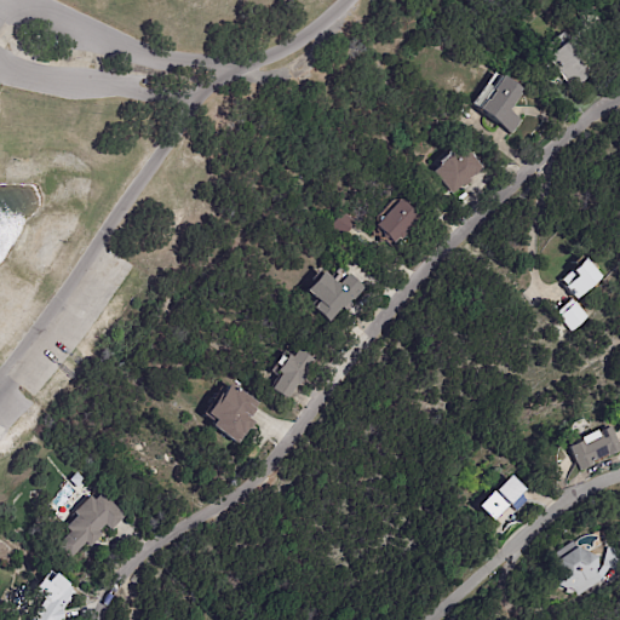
[(580,57),(593,73),(574,89),(549,56),(572,38),(585,52),(580,57)]
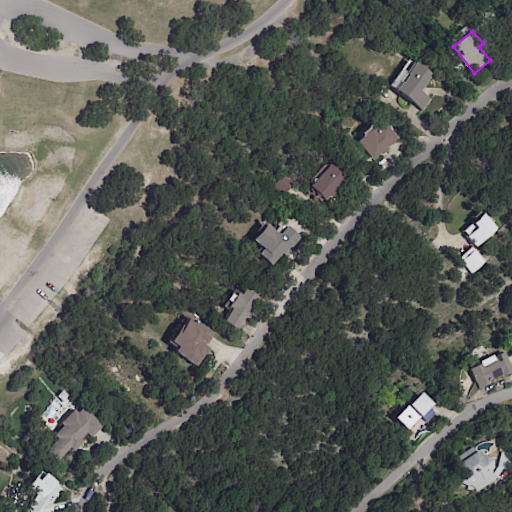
[(424,87),(422,89),(420,88),(418,90),(431,99),(423,110),(394,88),(399,80),(400,81),(406,73),(405,72),(414,61),(432,75),(424,87)]
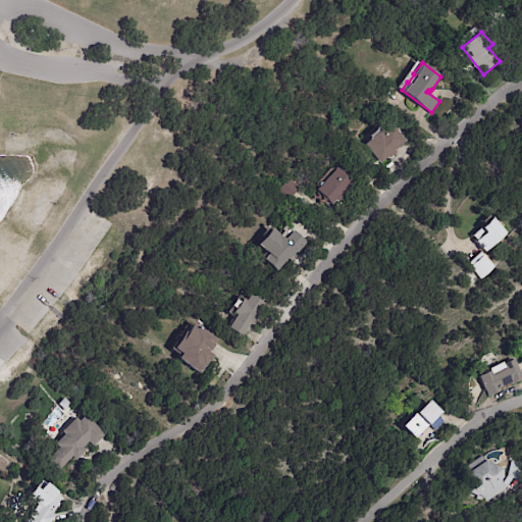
[(401,135),(406,142),(399,148),(398,147),(395,150),(396,152),(389,157),(388,155),(379,162),(363,144),(369,139),(368,138),(380,127),(381,128),(388,121),(401,135)]
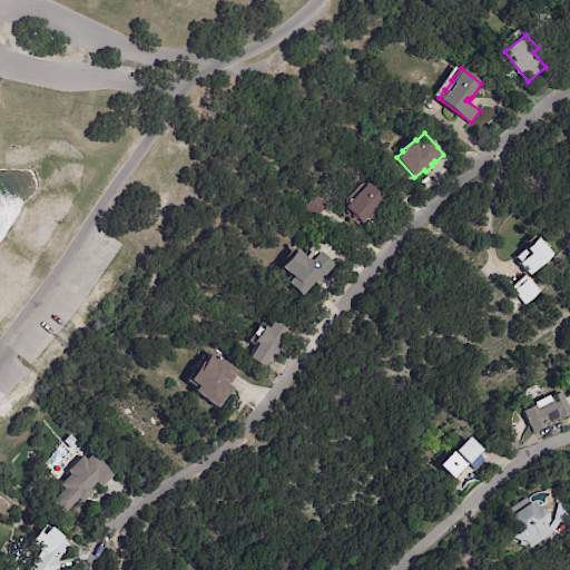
[(355,223),(349,216),(350,215),(346,212),(346,208),(344,207),(367,183),(384,198),(359,226),(355,223)]
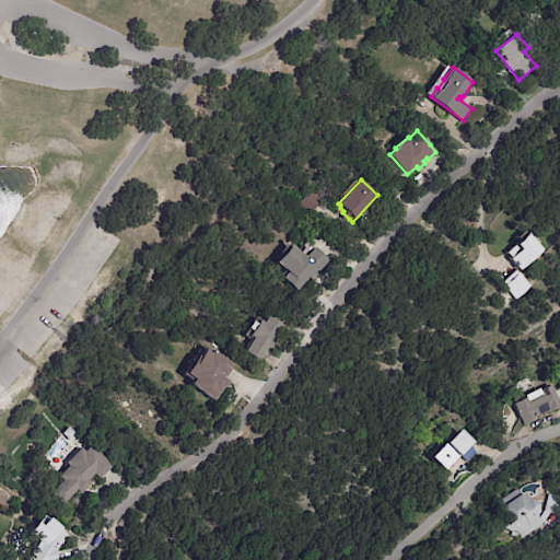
[(322,200),(311,214),(299,205),(308,190),(322,200)]
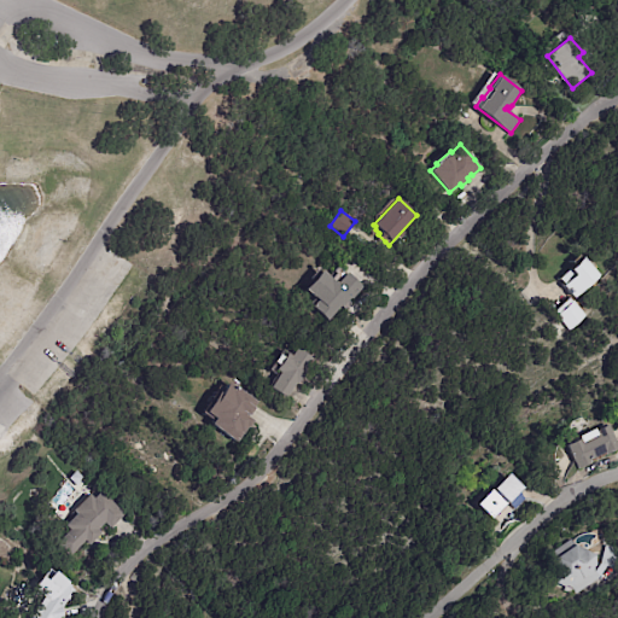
[(599,275),(575,298),(564,285),(575,275),(569,269),(583,256),(600,274),(599,275)]
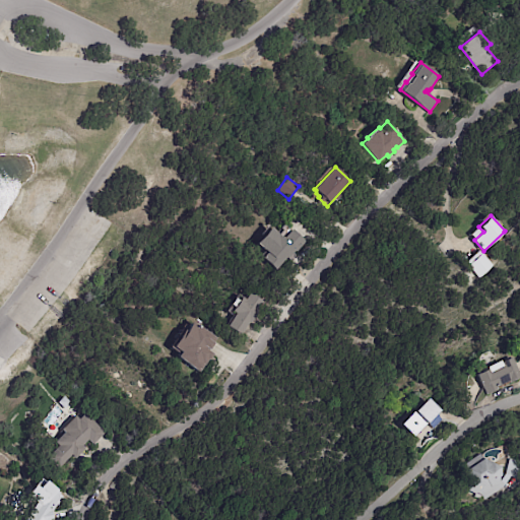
[(285,260),(282,264),(280,262),(274,270),(261,258),(265,253),(261,249),(275,233),(281,239),(290,229),(305,242),(296,252),(295,251),(285,260)]
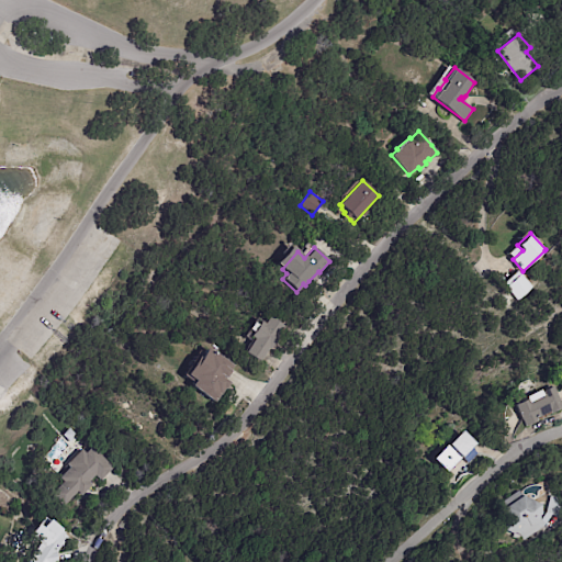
[(508,287),(523,273),(535,288),(519,301),(507,287),(508,287)]
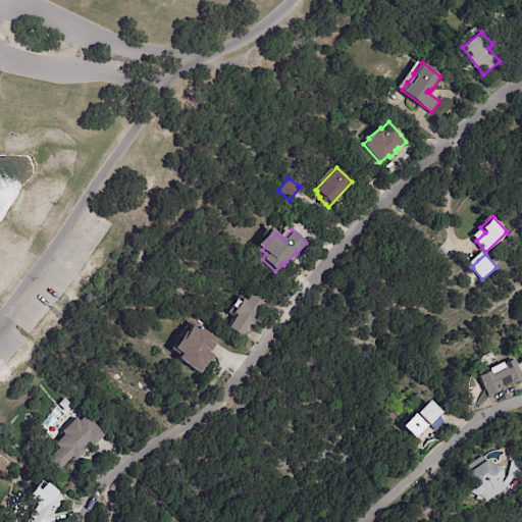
[(250,325),(241,337),(227,327),(237,315),(232,312),(243,298),(246,300),(250,294),(263,303),(258,311),(260,313),(252,324),(251,323),(250,325)]
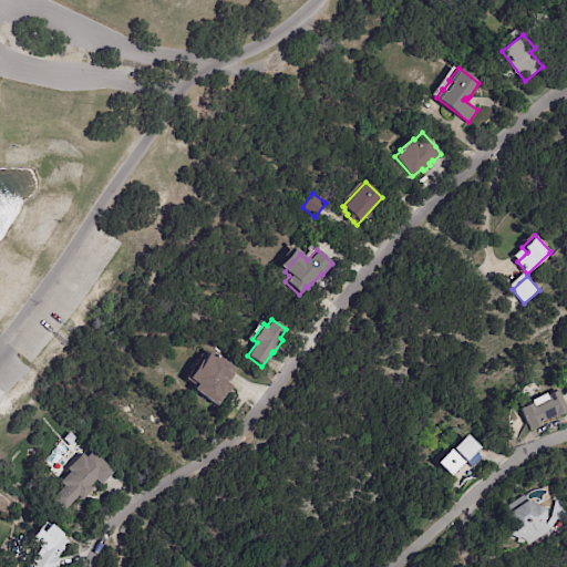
[(233,371),(225,382),(230,387),(217,406),(191,389),(194,384),(185,378),(197,361),(199,362),(207,350),(235,369),(233,371)]
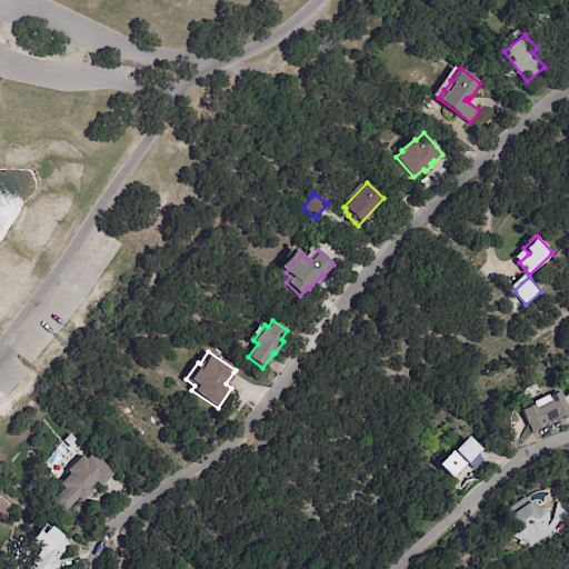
[(562,399),(568,412),(568,415),(558,420),(557,417),(542,425),(543,427),(532,432),(521,410),(532,405),(531,402),(546,395),(547,397),(558,391),(562,399)]
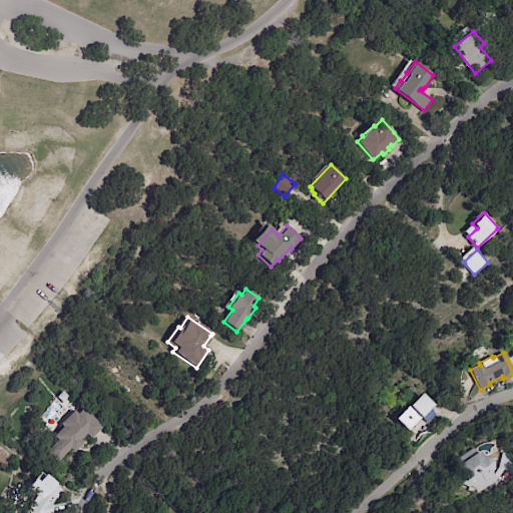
[(428,423),(421,417),(408,431),(395,419),(420,394),(433,406),(430,408),(436,414),(428,423)]
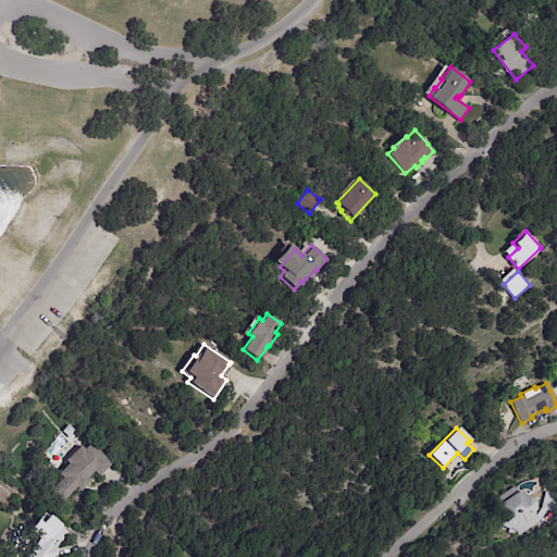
[(111,465),(99,478),(94,472),(88,478),(91,481),(81,493),(76,487),(62,503),(49,491),(61,478),(57,474),(67,463),(64,461),(78,446),(83,450),(89,443),(111,465)]
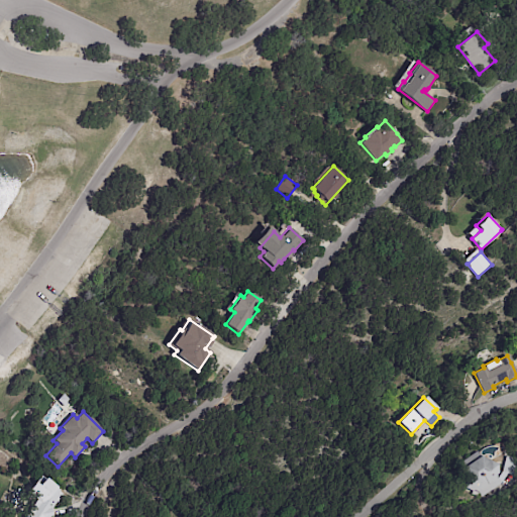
[(516,448),(516,476),(507,475),(505,480),(500,486),(485,497),(482,494),(480,498),(474,494),(475,492),(467,488),(464,469),(481,456),(497,466),(499,480),(503,472),(505,456),(512,458),(513,448),(516,448)]
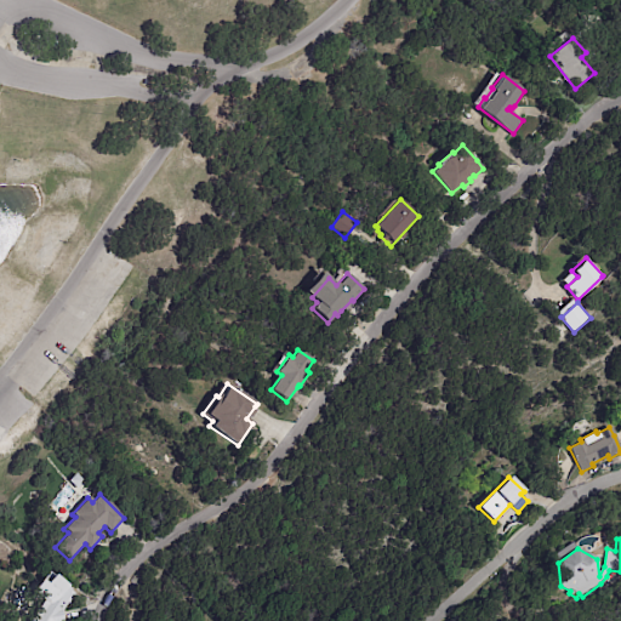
[(63,609),(61,613),(63,620),(28,620),(41,600),(29,592),(36,580),(43,584),(49,575),(73,593),(63,609)]
